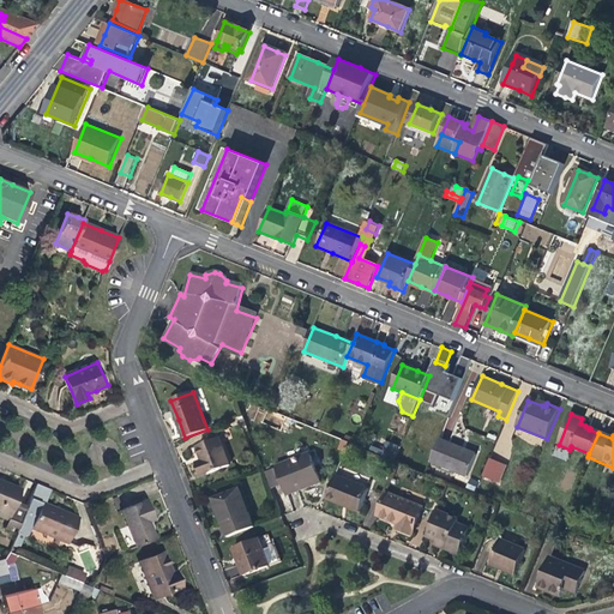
[(204,476),(232,465),(221,438),(199,446),(203,456),(205,462),(199,464),(204,476)]
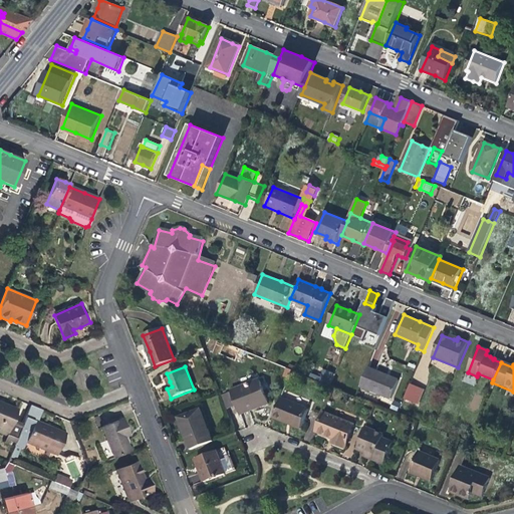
[(289,376),(293,368),(287,366),(284,374),(289,376)]
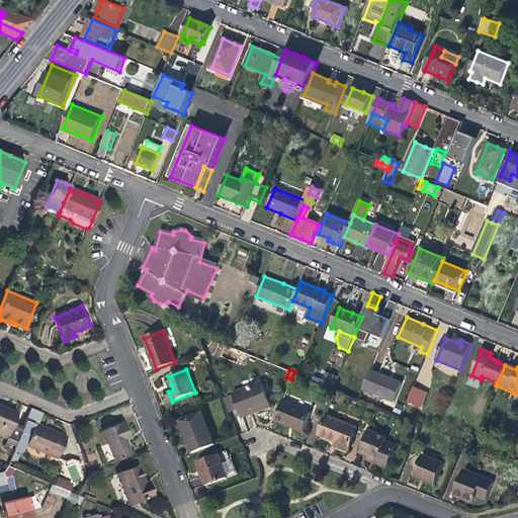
[(371,369),(364,389),(395,402),(403,382),(389,376),(371,369)]
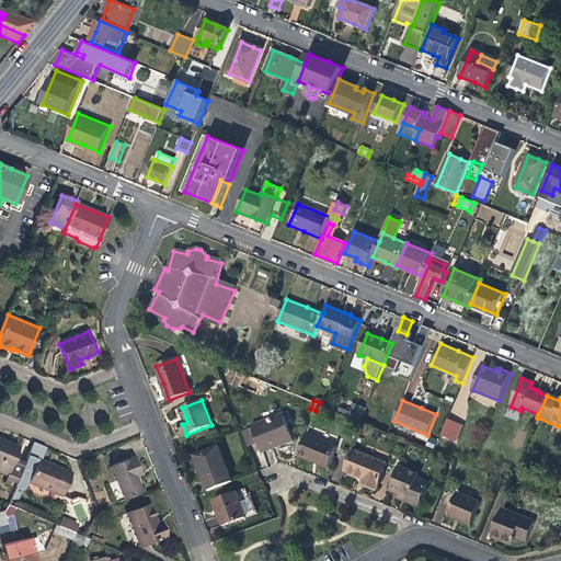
[(278,444),(294,437),(284,414),(254,427),(260,442),(264,450),(278,444)]
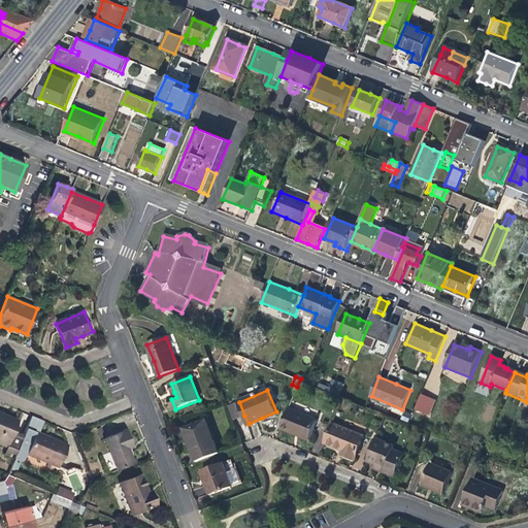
[(421,394),(415,409),(430,416),(436,400),(421,394)]
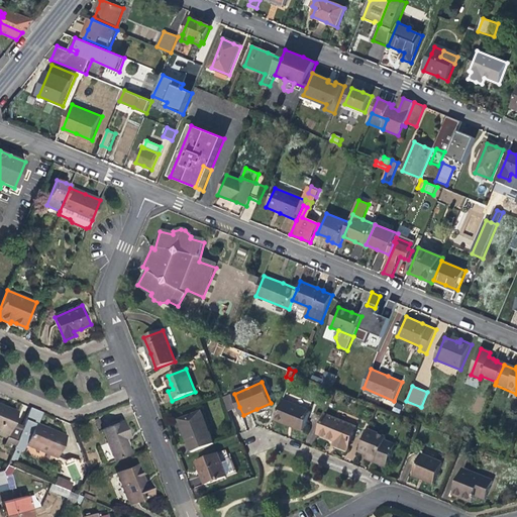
[(239,407),(234,394),(223,398),(229,412),(239,407)]
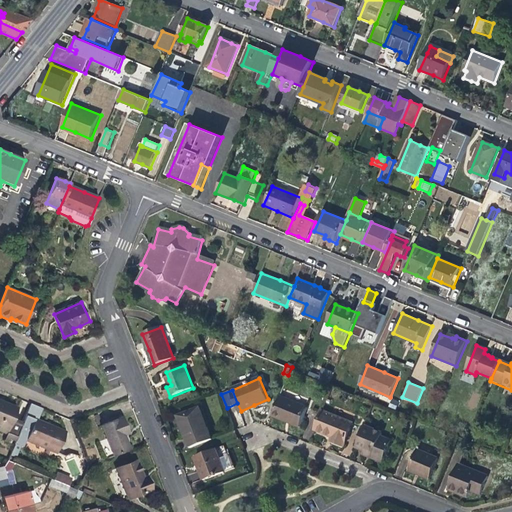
[(272,416),(285,422),(285,419),(291,422),(300,425),(308,406),(280,395),(272,416)]
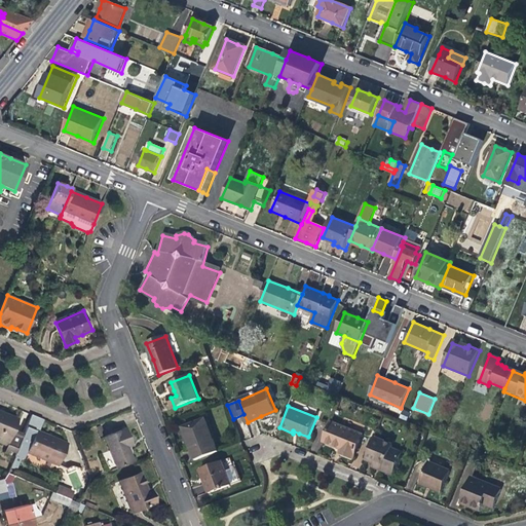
[(10,415),(4,412),(3,415),(0,414),(0,437),(0,438),(0,442),(19,449),(25,434),(14,429),(19,418),(10,415)]
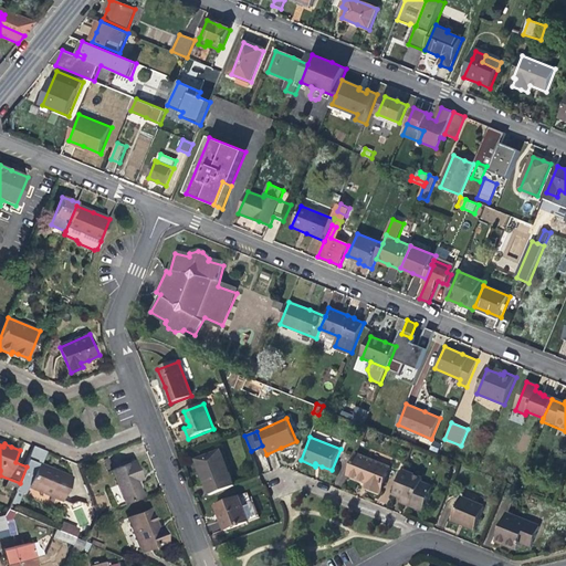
[(27,494),(31,485),(30,485),(39,465),(40,463),(42,464),(49,450),(35,446),(27,467),(20,483),(12,503),(17,505),(22,492),(27,494)]
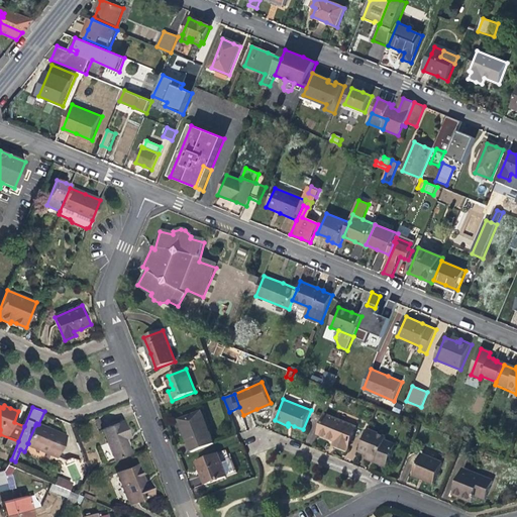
[(192,452),(215,443),(203,412),(180,420),(186,436),(192,452)]
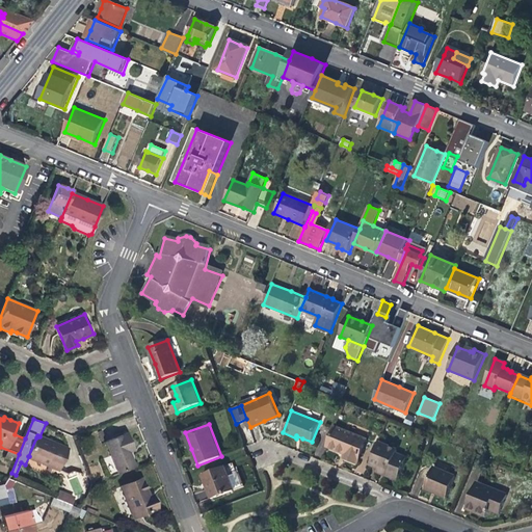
[(336,426),(327,447),(340,451),(347,454),(345,458),(357,463),(367,439),(336,426)]
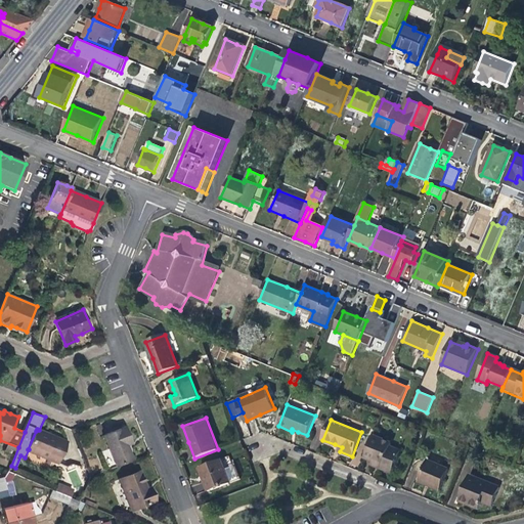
[(118,467),(134,461),(128,445),(133,443),(130,438),(126,427),(104,435),(118,467)]
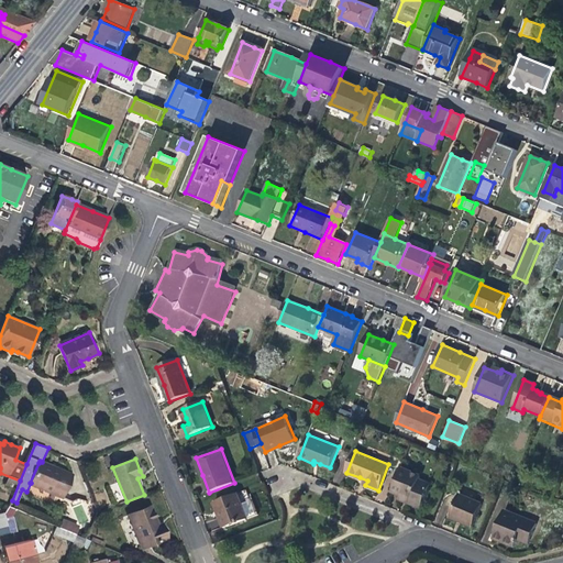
[(40,461),(39,463),(55,470),(56,467),(51,465),(42,462),(40,461)]
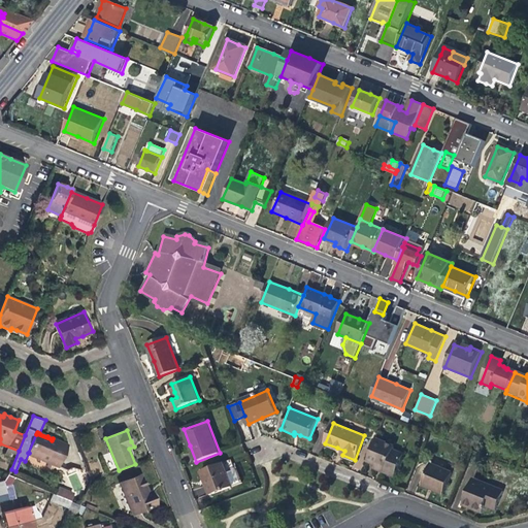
[(68,444),(53,438),(52,440),(36,434),(28,453),(29,453),(60,466),(68,444)]
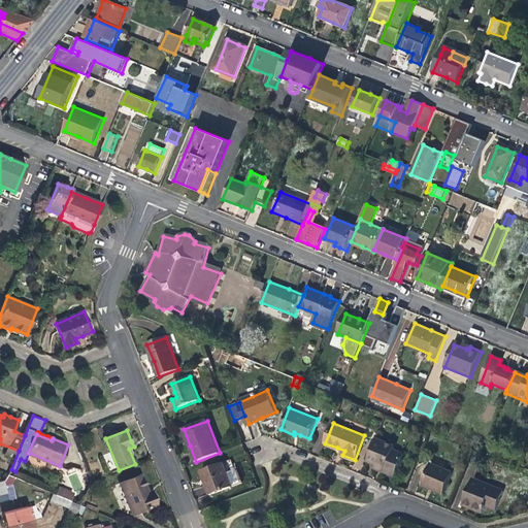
[(377,438),(368,461),(376,464),(374,468),(384,471),(395,476),(404,454),(395,450),(397,447),(377,438)]
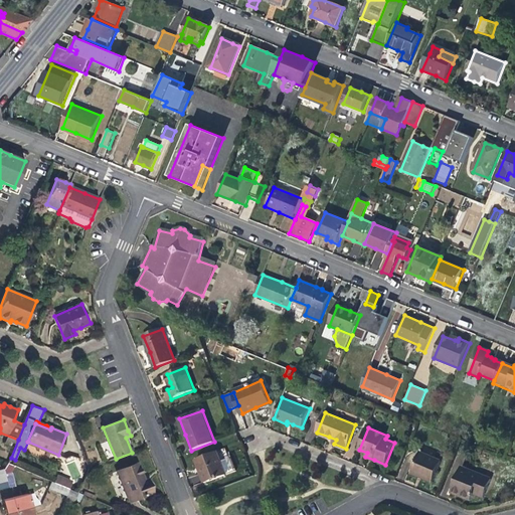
[(226,448),(218,452),(227,475),(237,471),(231,458),(230,459),(226,448)]
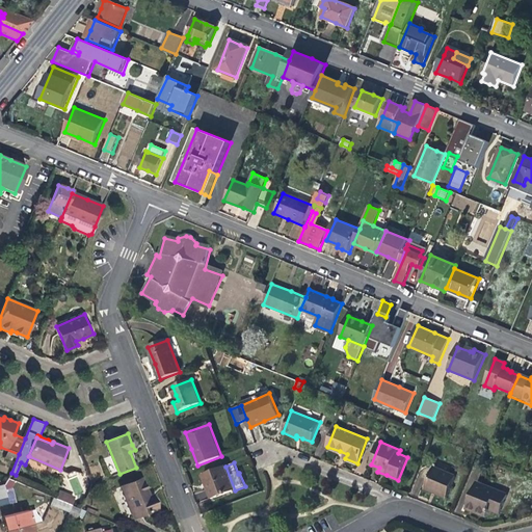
[(212,499),(235,490),(225,467),(203,475),(208,487),(212,499)]
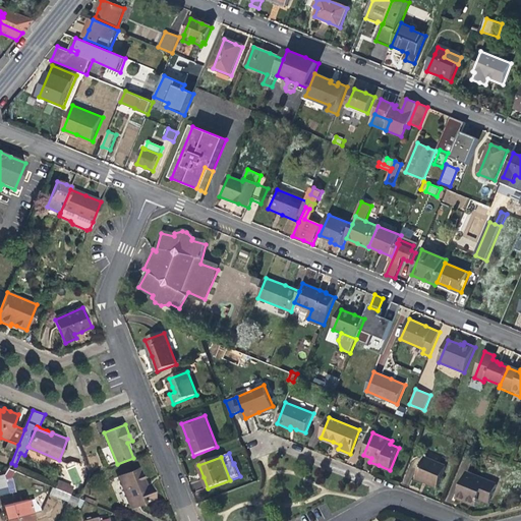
[(427,483),(438,487),(447,465),(425,457),(416,478),(427,483)]
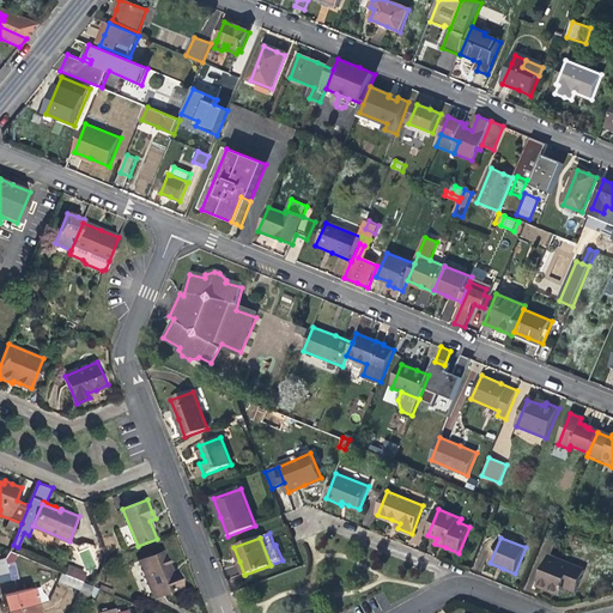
[(156,596),(183,586),(177,571),(174,572),(170,565),(165,552),(141,562),(156,596)]
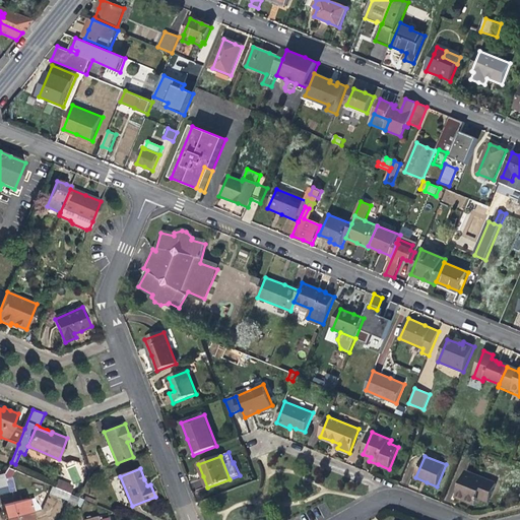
[(466,501),(475,505),(478,498),(489,502),(497,482),(466,470),(455,497),(466,501)]
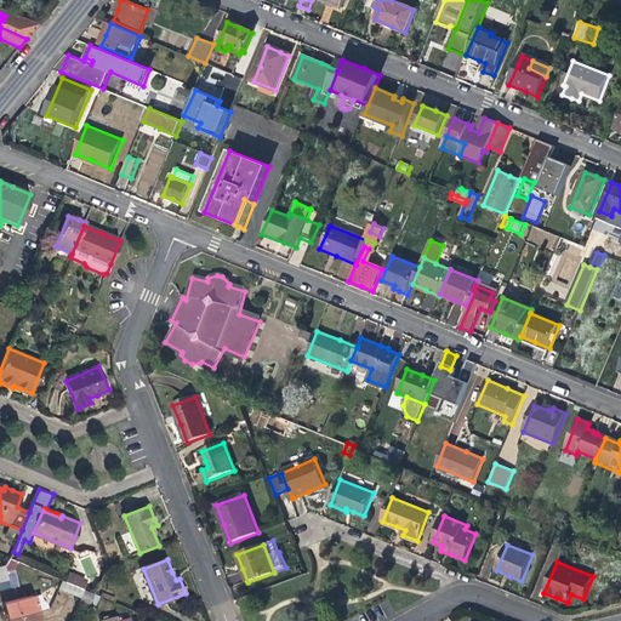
[(16,569),(7,571),(9,574),(10,581),(12,588),(20,586),(16,569)]
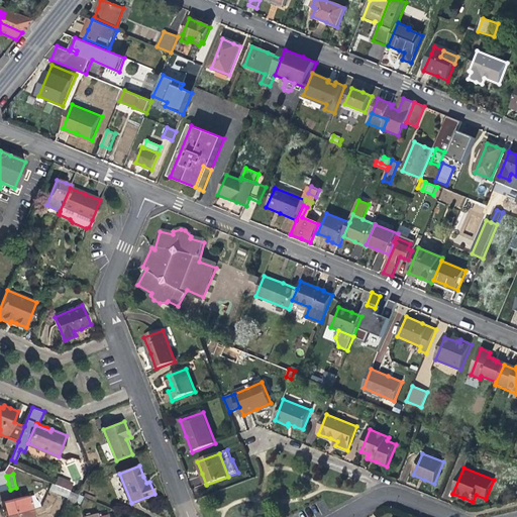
[(0,486),(8,484),(7,478),(0,479),(0,486)]
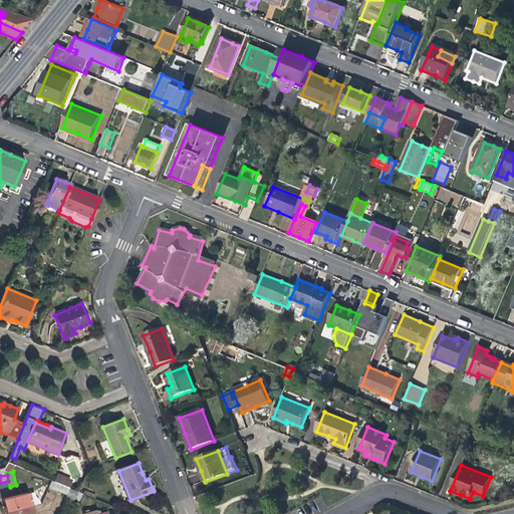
[(58,475),(55,482),(69,488),(72,481),(58,475)]
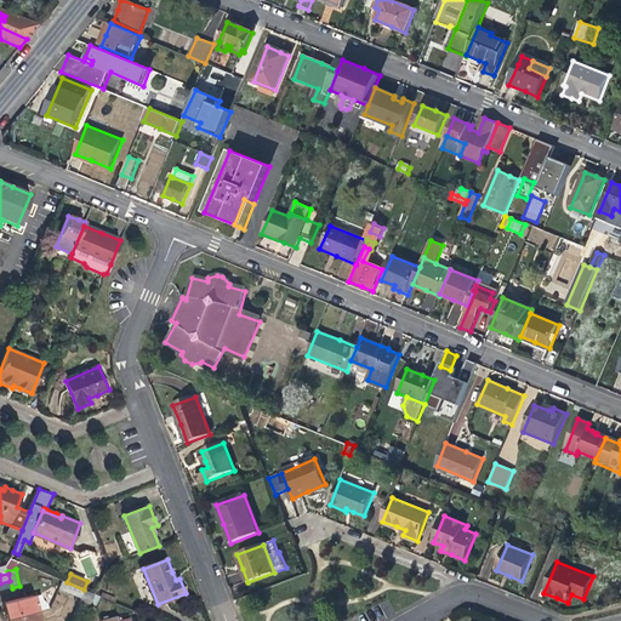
[(60,608),(66,598),(58,594),(52,604),(60,608)]
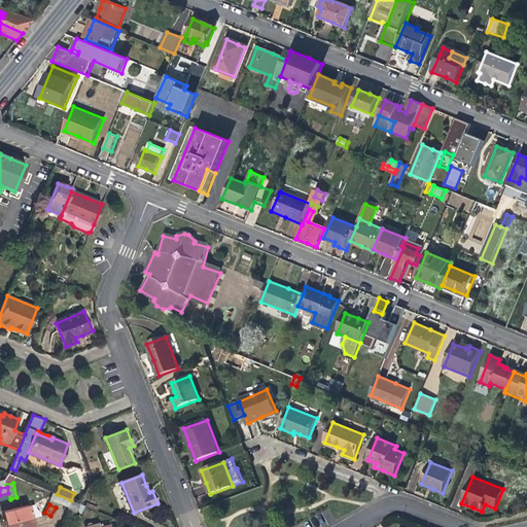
[(6,520),(8,526),(32,521),(28,505),(4,512),(6,520)]
